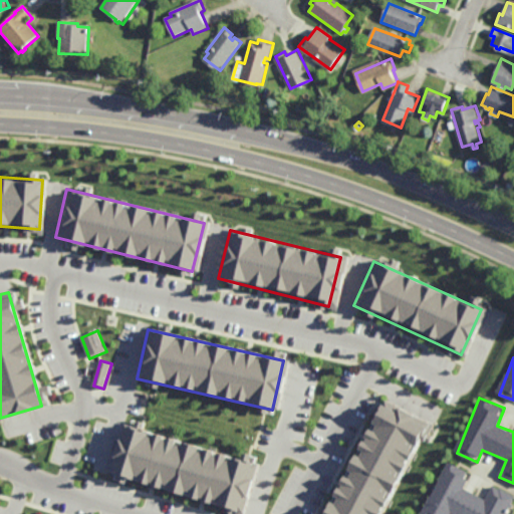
[(319,513),(378,399),(426,423),(378,513),(319,513)]
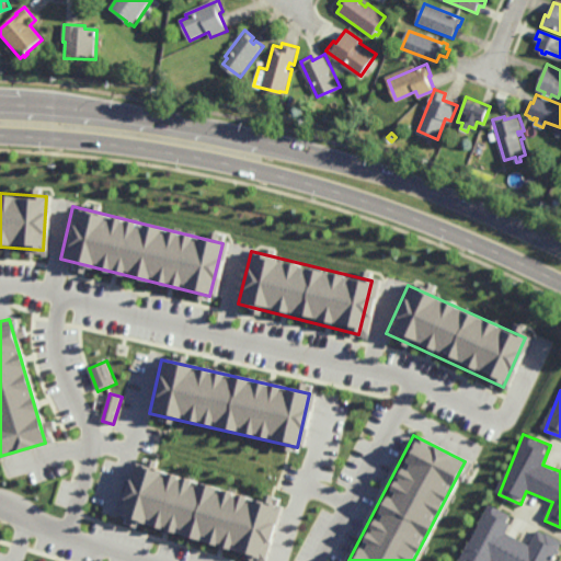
[(260,560),(114,515),(130,459),(277,505),(260,560)]
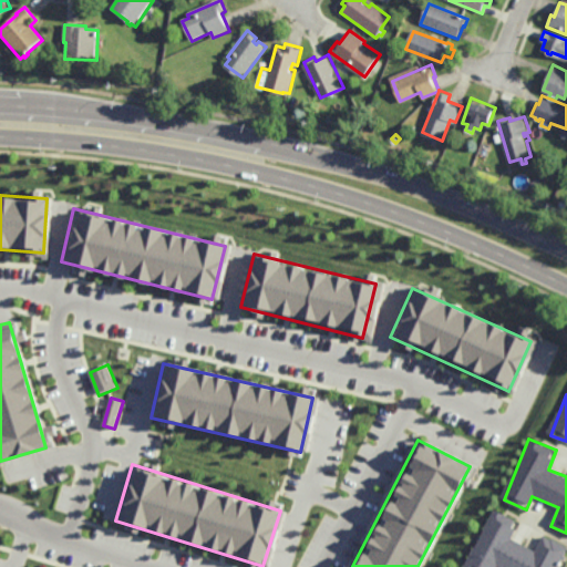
[(459,566),(456,566),(485,508),(508,521),(500,537),(526,550),(535,533),(559,546),(548,566),(501,566),(487,560),(484,566),(459,566)]
